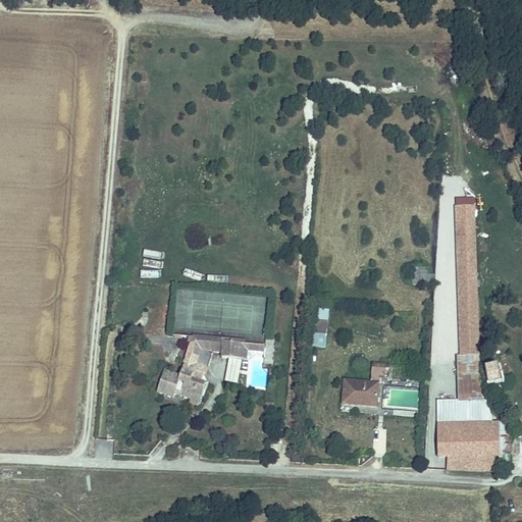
[(462,226),(461,341),(461,358),(480,359),(480,298),(481,226),(462,226)]
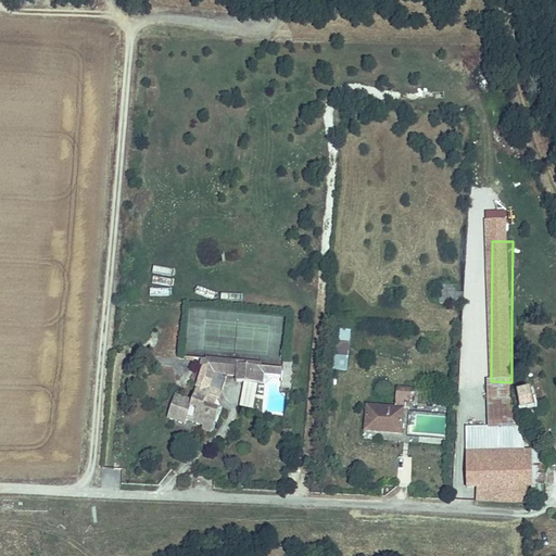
[(338,329),(338,343),(348,343),(349,329),(338,329)]
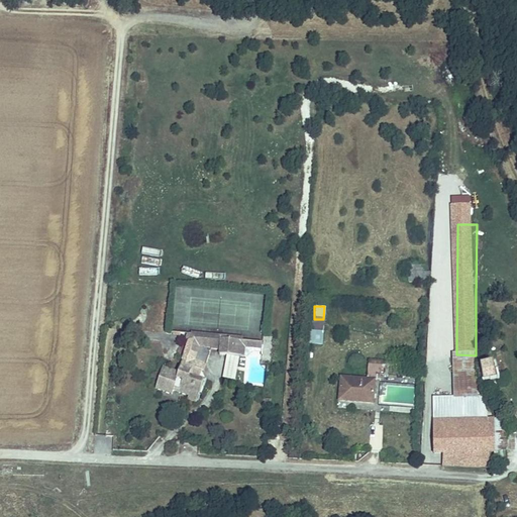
[(310,343),(322,344),(323,329),(311,329),(310,343)]
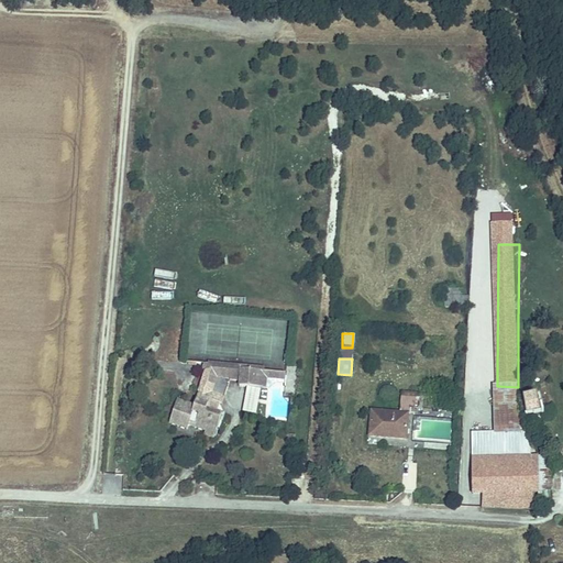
[(189,432),(190,429),(191,422),(200,424),(198,430),(210,434),(212,429),(221,431),(225,415),(208,410),(210,400),(218,403),(220,394),(201,388),(196,407),(177,401),(169,427),(189,432)]
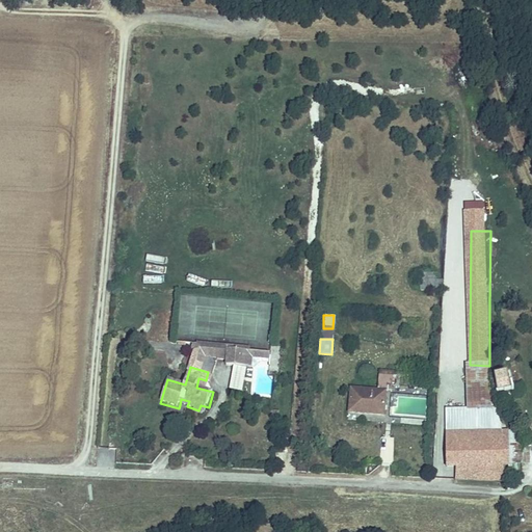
[(393,371),(379,370),(378,384),(350,382),(348,407),(383,409),(386,379),(393,379),(393,371)]
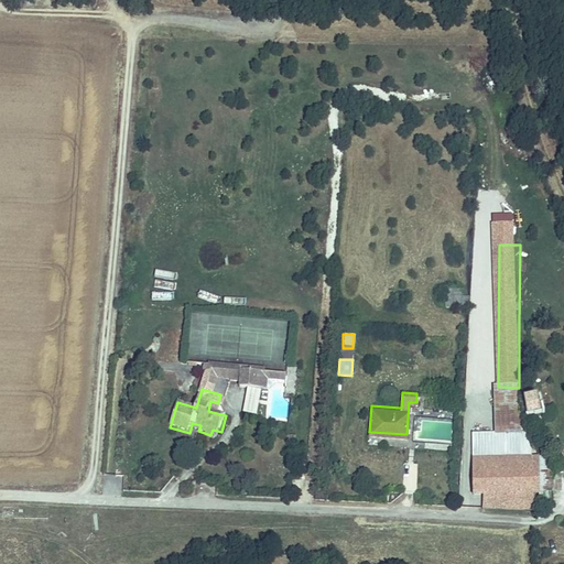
[(542,400),(527,400),(529,414),(543,414),(542,400)]
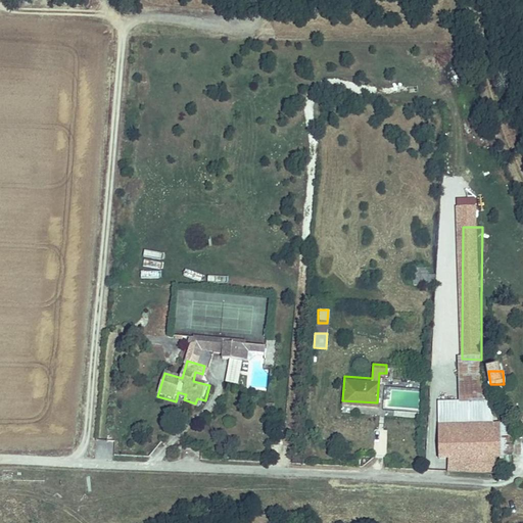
[(498,457),(498,424),(438,421),(436,454),(491,457),(498,457)]
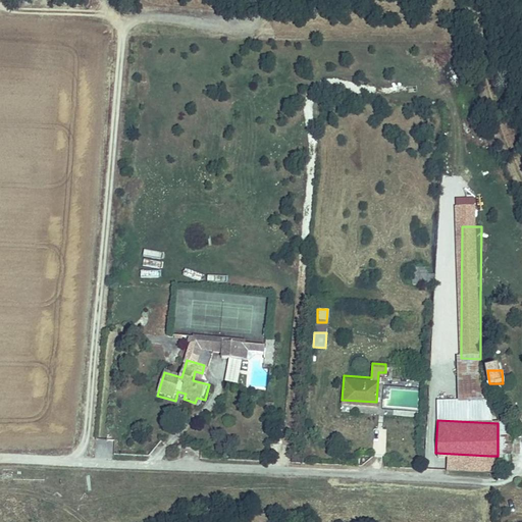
[(510,422),(498,423),(498,456),(490,456),(490,467),(508,467),(510,422)]
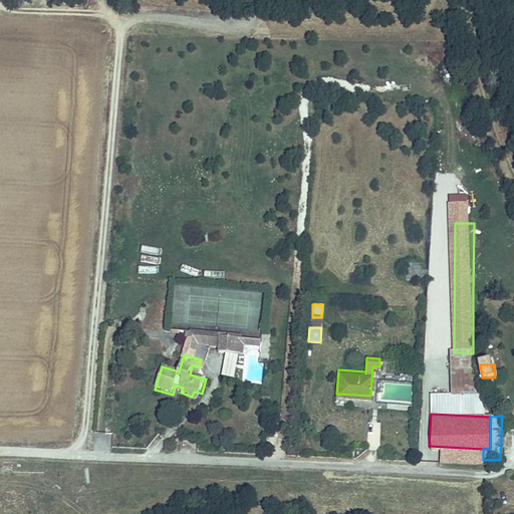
[(95,432),(94,451),(111,452),(112,433),(95,432)]
